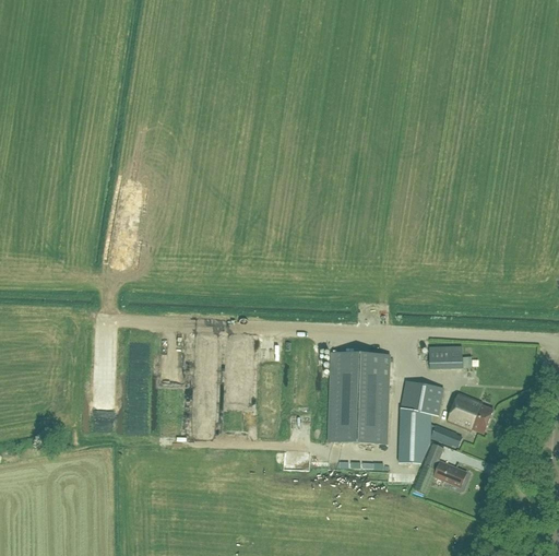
[(463,367),(462,345),(429,346),(430,368),(463,367)]
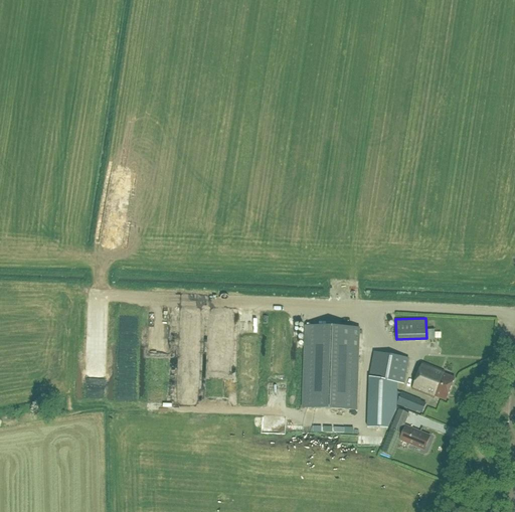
[(305,324),(302,406),(357,408),(359,326),(305,324)]
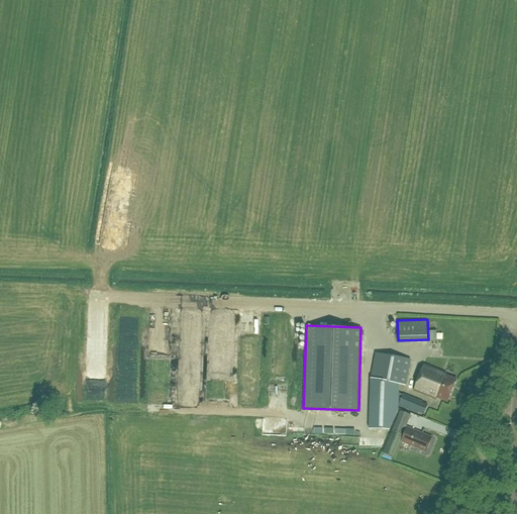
[(440,329),(431,329),(432,340),(440,340),(440,329)]
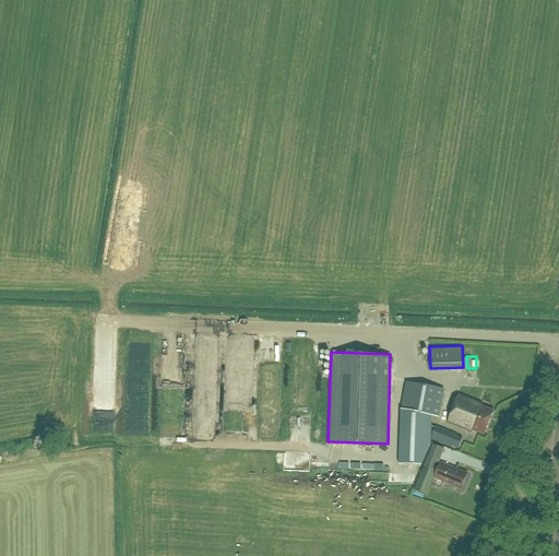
[(234,361),(236,398),(250,397),(248,361),(234,361)]
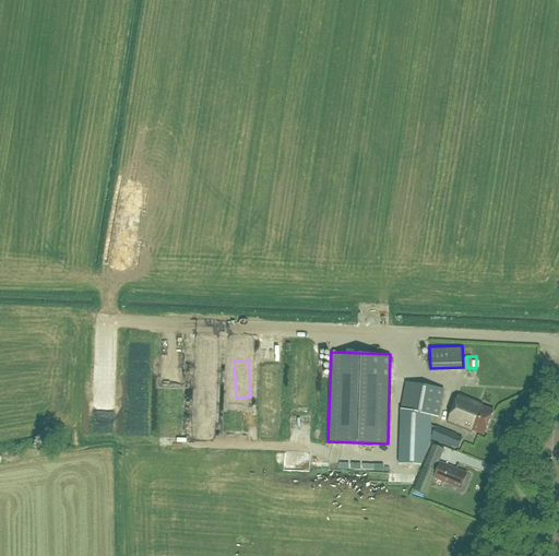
[(199,389),(219,388),(218,365),(198,366),(199,389)]
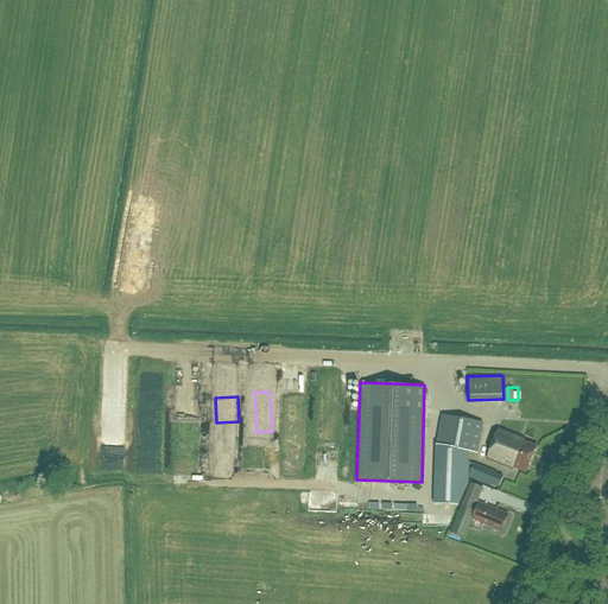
[(482,419),(449,413),(434,491),(454,495),(454,494),(463,496),(470,461),(461,458),(461,457),(467,458),(468,449),(476,450),(482,419)]
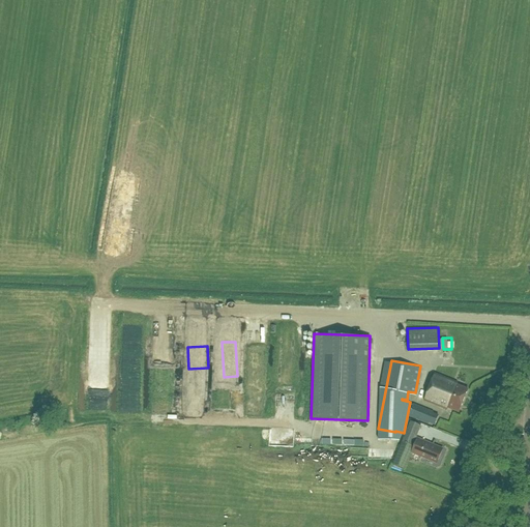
[(459,380),(435,371),(424,399),(447,408),(448,406),(459,410),(469,386),(458,382),(459,380)]
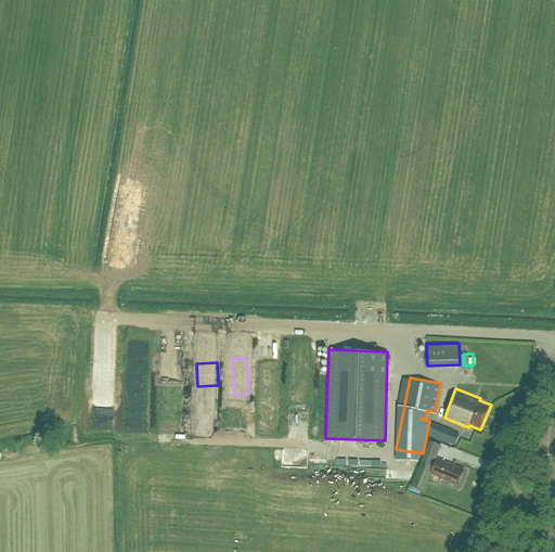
[(452,428),(434,421),(428,434),(447,441),(448,439),(454,443),(459,433),(452,429),(452,428)]
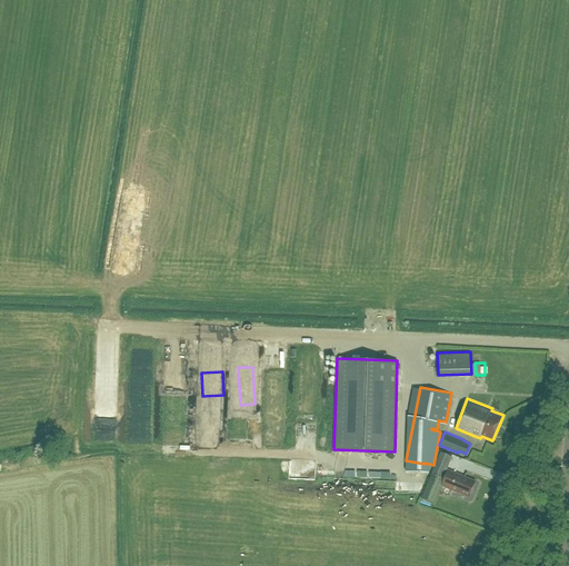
[(450,454),(440,450),(431,473),(443,478),(441,485),(469,496),(475,482),(462,476),(463,475),(445,468),(450,454)]
